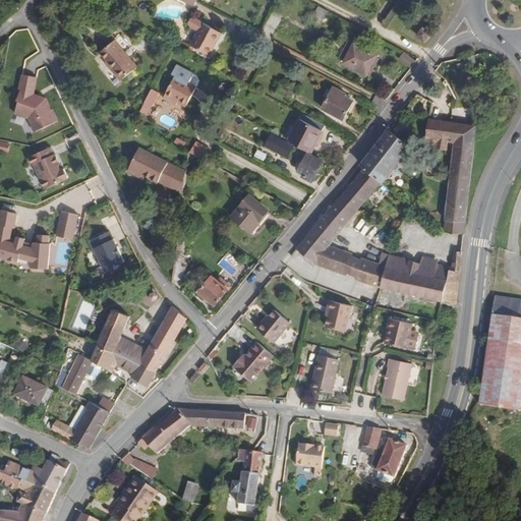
[(319,6),(313,15),(324,20),(329,11),(319,6)]
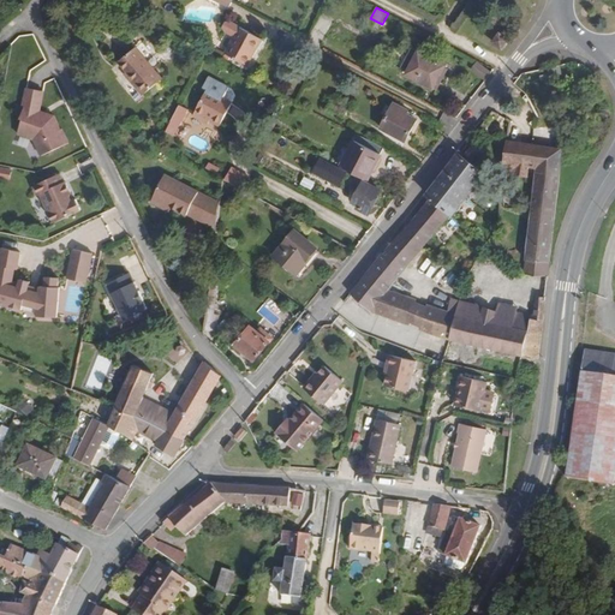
[(234,36),(239,28),(239,27),(231,23),(227,23),(226,24),(225,24),(224,25),(224,28),(224,29),(225,30),(226,31),(227,31),(234,36)]
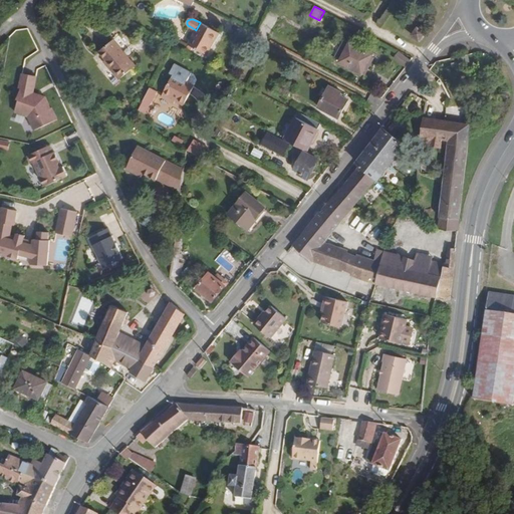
[(207,55),(215,40),(213,39),(217,32),(200,23),(196,30),(188,45),(207,55)]
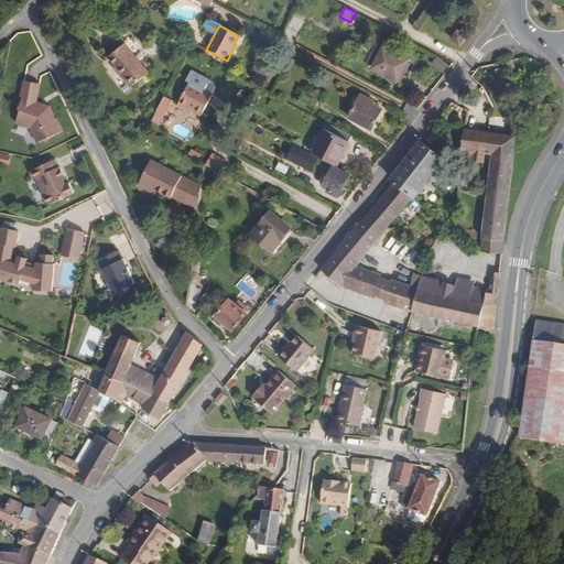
[(461,47),(467,38),(458,33),(453,43),(461,47)]
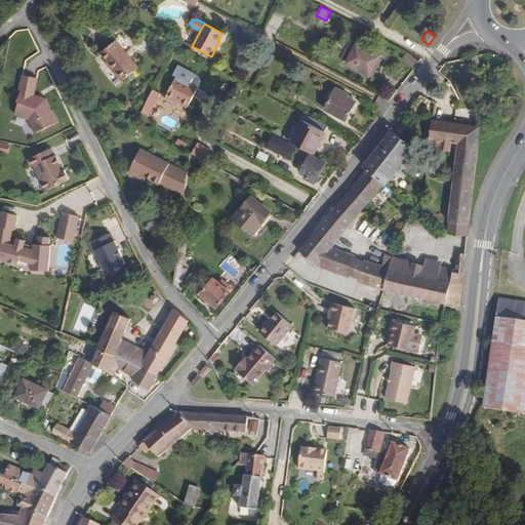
[(139,68),(116,41),(103,54),(109,63),(113,67),(111,69),(123,82),(139,68)]
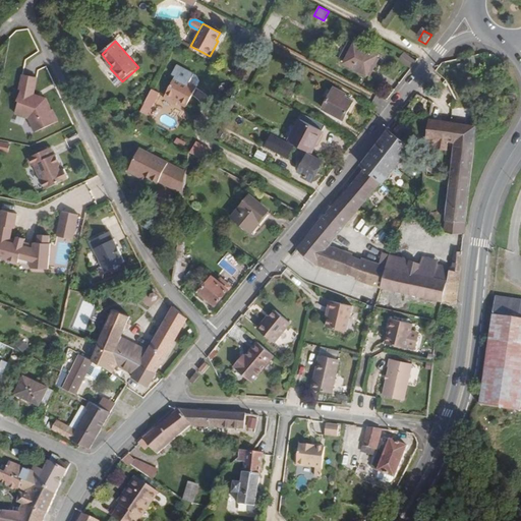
[(344,60),(342,62),(368,76),(378,59),(374,57),(375,55),(353,43),(352,43),(348,41),(339,58),(344,60)]
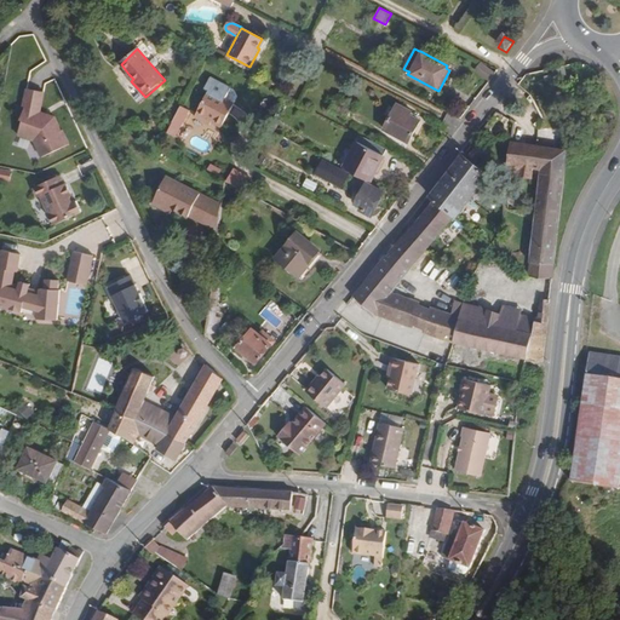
[(497,73),(482,62),(476,69),(491,81),(497,73)]
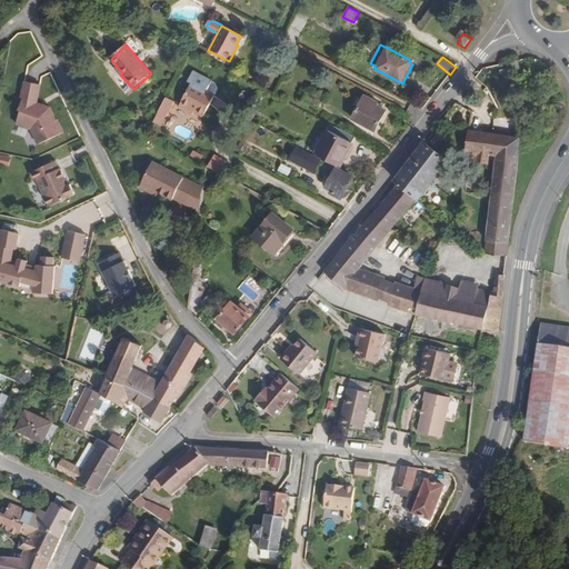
[(192,83),(191,83),(206,91),(212,80),(193,70),(188,81),(192,83)]
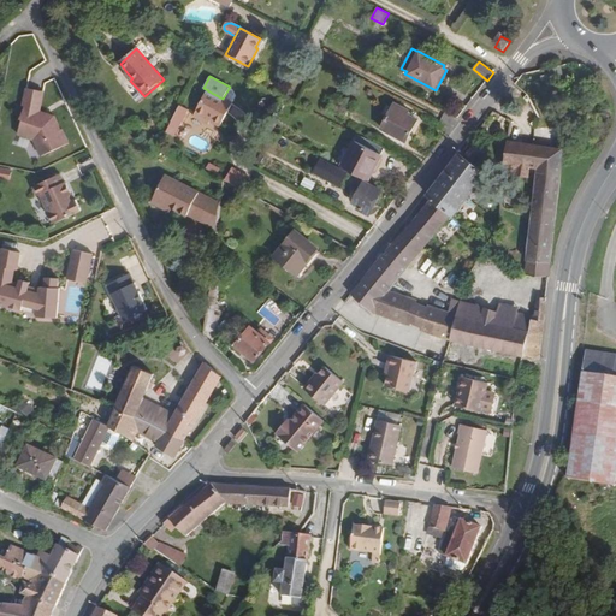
[(61,129),(55,116),(41,110),(46,90),(28,87),(23,104),(25,105),(21,118),(23,119),(18,134),(35,138),(42,155),(70,142),(63,128),(61,129)]
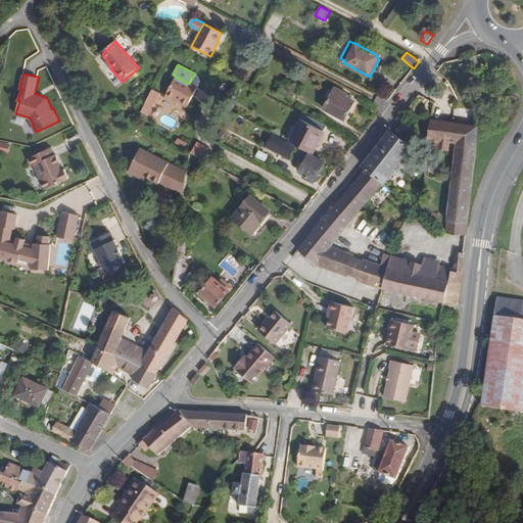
[(187,107),(197,88),(189,84),(176,77),(165,96),(179,103),(187,107)]
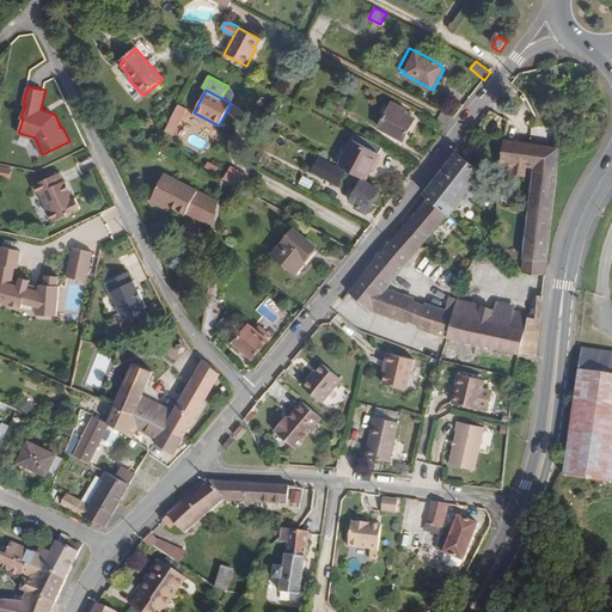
[(404,141),(417,117),(404,110),(407,108),(392,101),(389,106),(384,115),(378,127),(404,141)]
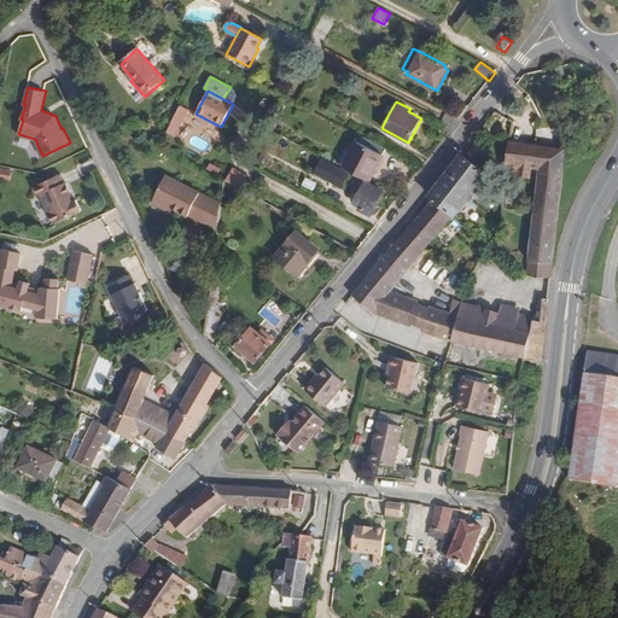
[(178,135),(192,110),(182,104),(168,130),(178,135)]
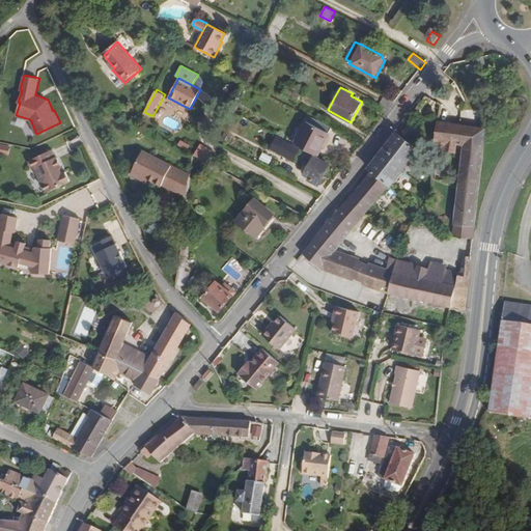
[(182,105),(168,98),(167,101),(180,108),(182,105)]
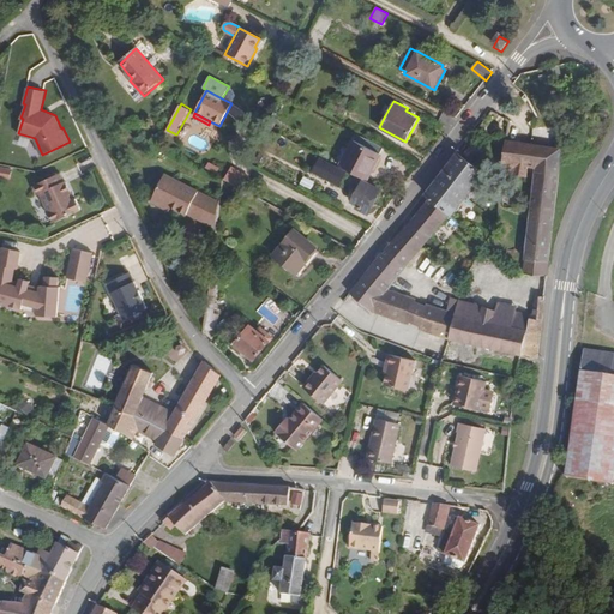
[(383,149),(357,136),(354,140),(379,155),(383,149)]
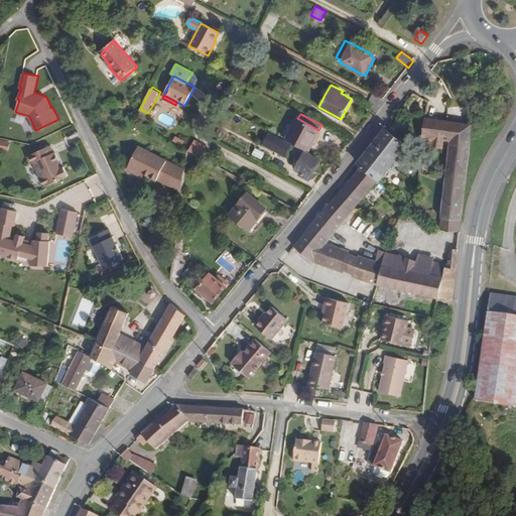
[(459,241),(472,124),(424,117),(420,146),(442,149),(444,140),(449,140),(439,229),(452,231),(452,237),(459,241)]
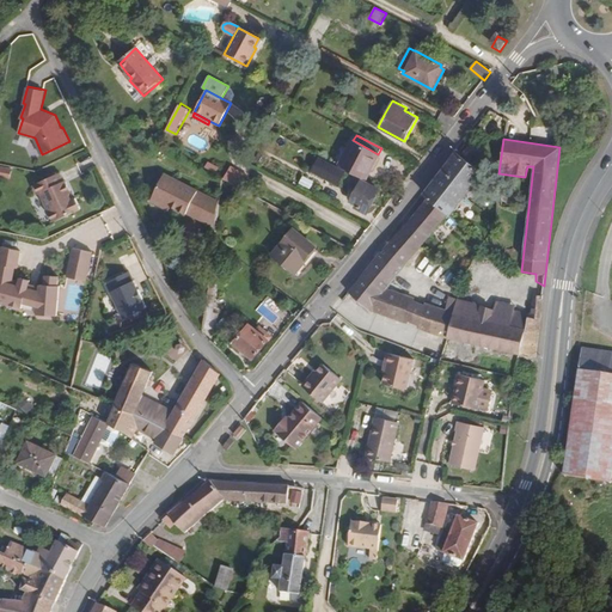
[(365,179),(378,154),(353,140),(340,166),(365,179)]
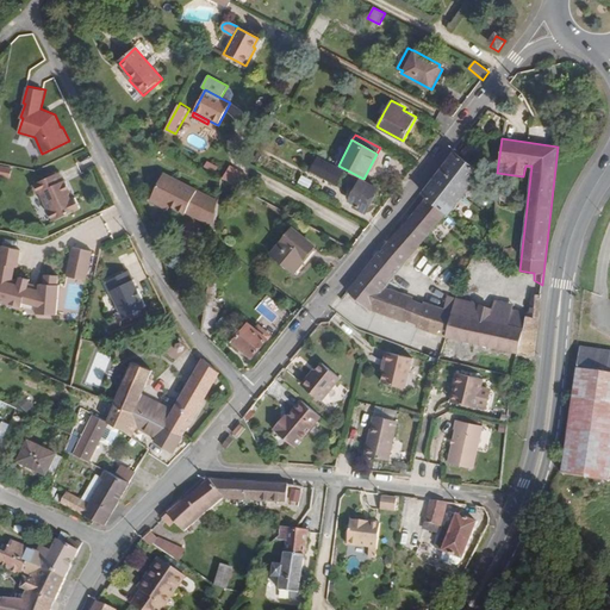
[(385,287),(448,213),(449,213),(465,194),(468,197),(473,188),(471,186),(481,172),(455,153),(423,193),(427,197),(388,241),(387,240),(385,244),(347,291),(368,309),(394,317),(403,294),(385,287)]
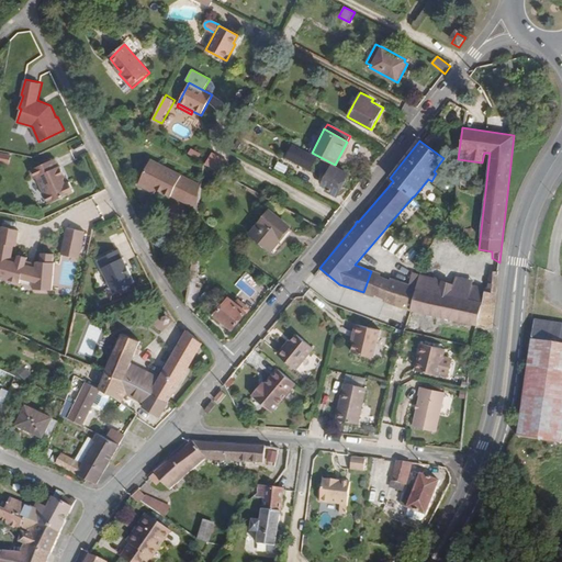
[(311,171),(317,159),(292,145),(285,158),(311,171)]
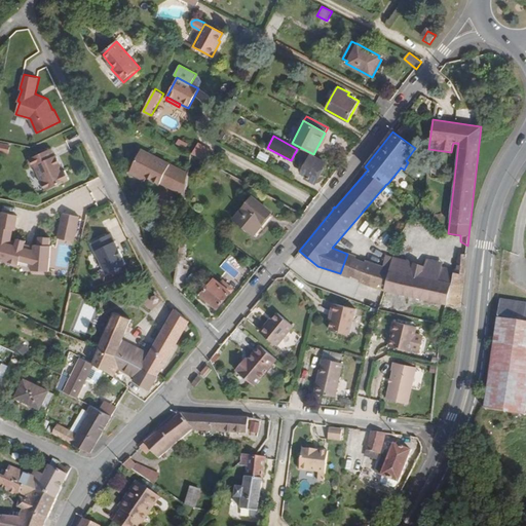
[(179,139),(177,144),(186,149),(189,144),(179,139)]
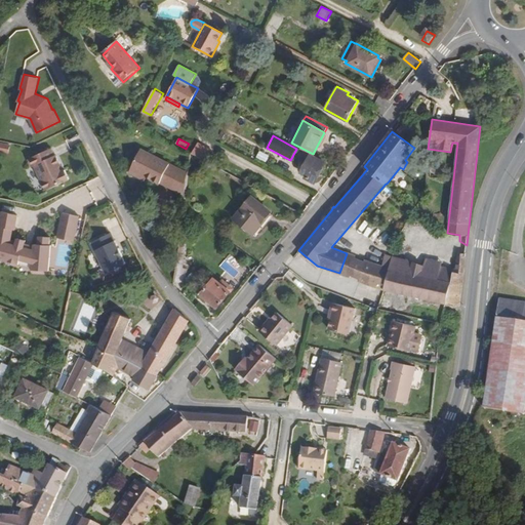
[(243,143),(237,139),(234,146),(240,149),(243,143)]
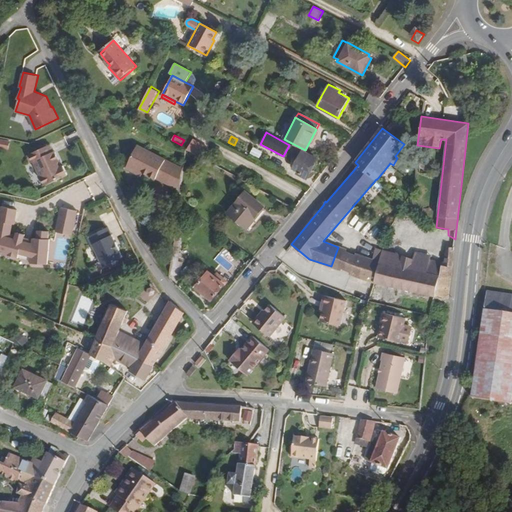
[(194,138),(189,148),(200,154),(206,144),(194,138)]
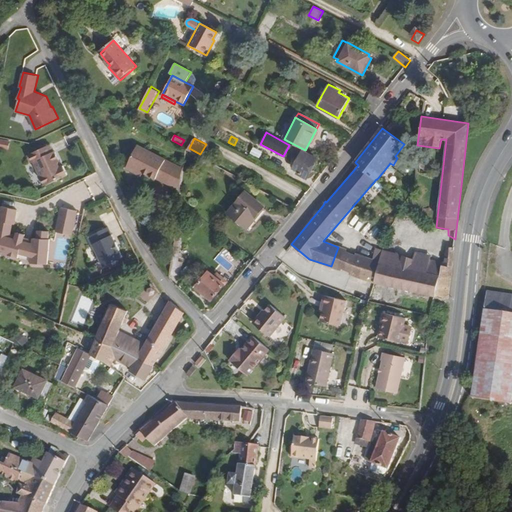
[(178,164),(139,144),(130,162),(147,171),(160,178),(161,177),(170,181),(178,164)]
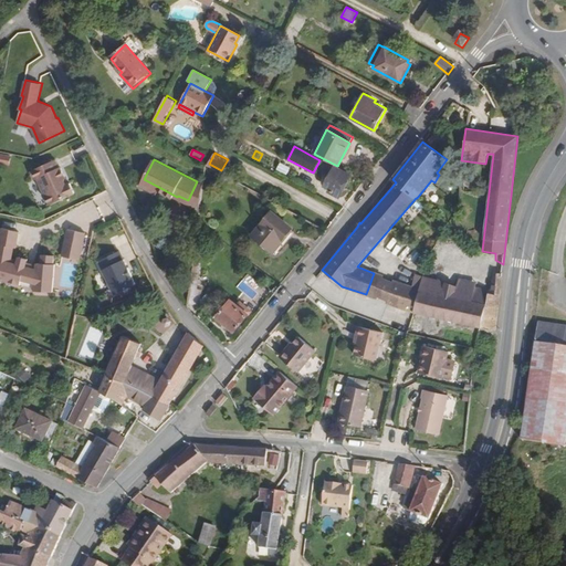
[(55,160),(28,174),(31,181),(27,184),(40,210),(75,194),(70,184),(71,184),(63,167),(59,168),(55,160)]
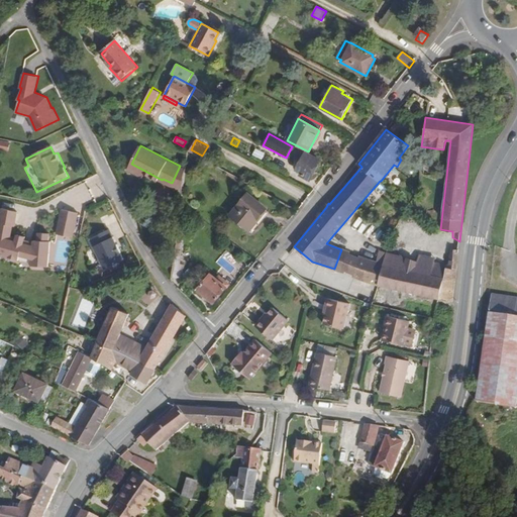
[(266,153),(255,148),(252,154),(262,160),(266,153)]
